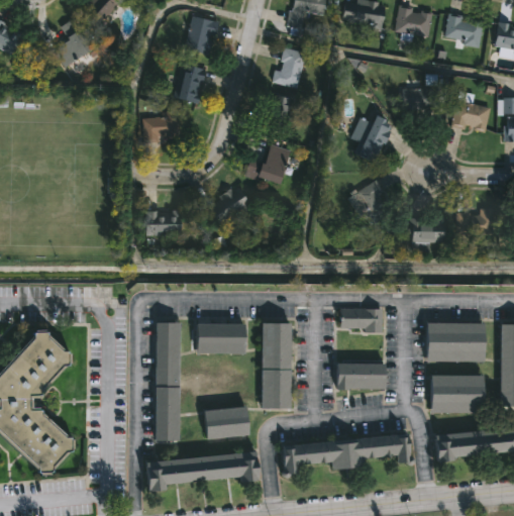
[(120,0),(121,1),(105,17),(109,21),(101,30),(81,10),(90,0),(120,0)]
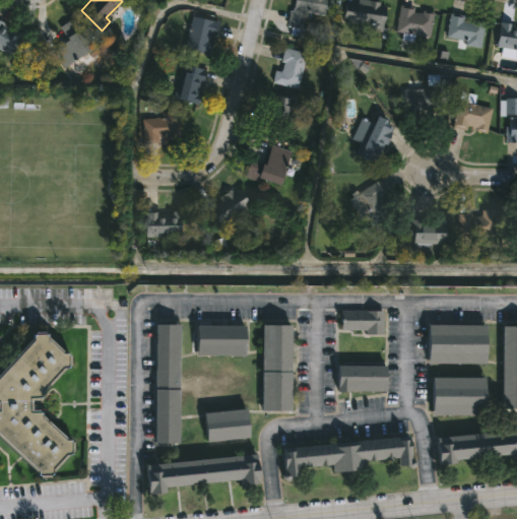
[(328,0),(326,14),(309,11),(303,36),(293,34),(294,22),(291,22),(293,9),(296,10),(297,0),(328,0)]
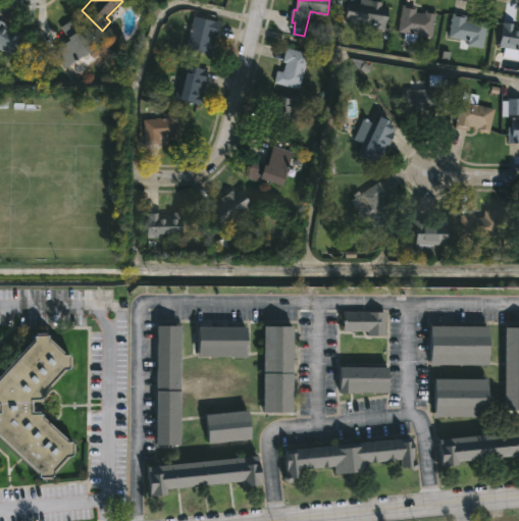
[(376,0),(383,1),(383,4),(391,6),(386,28),(392,29),(391,34),(375,30),(376,23),(348,19),(351,0),(361,2),(361,0),(376,0)]
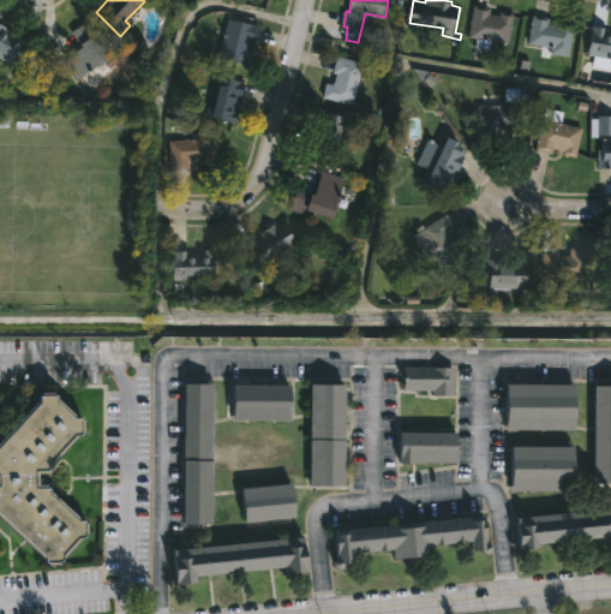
[(492,13),(502,15),(503,10),(516,12),(511,43),(493,41),(492,49),(477,47),(478,37),(471,36),(475,5),(492,7),(492,13)]
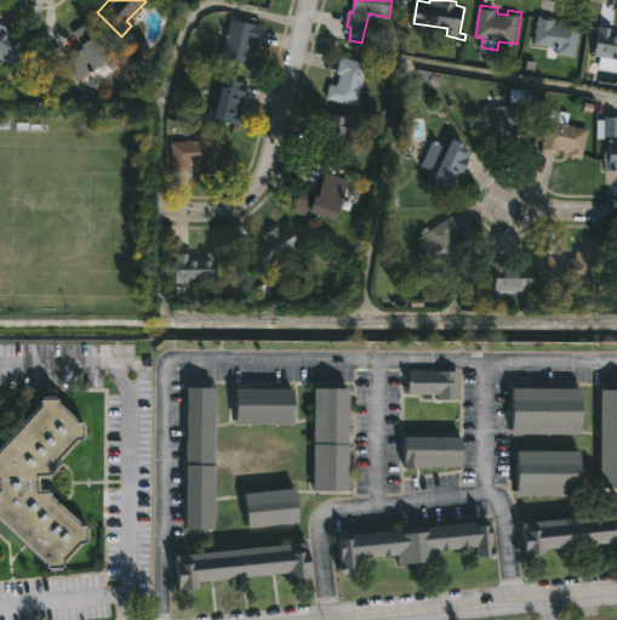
[(559,22),(567,23),(569,20),(582,22),(577,56),(559,53),(558,58),(541,56),(543,45),(536,44),(541,15),(560,18),(559,22)]
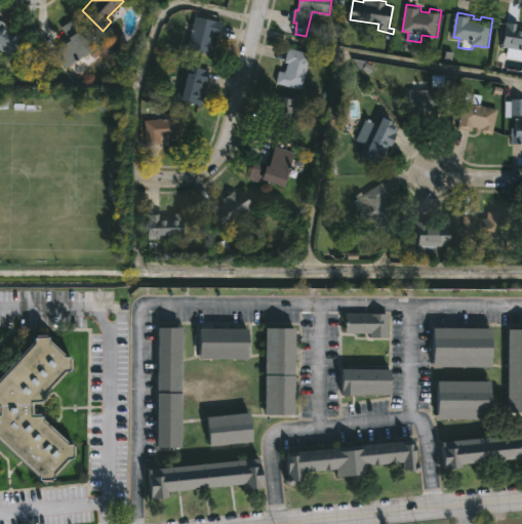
[(94,49),(67,68),(55,50),(71,40),(62,27),(78,15),(87,30),(83,33),(94,49)]
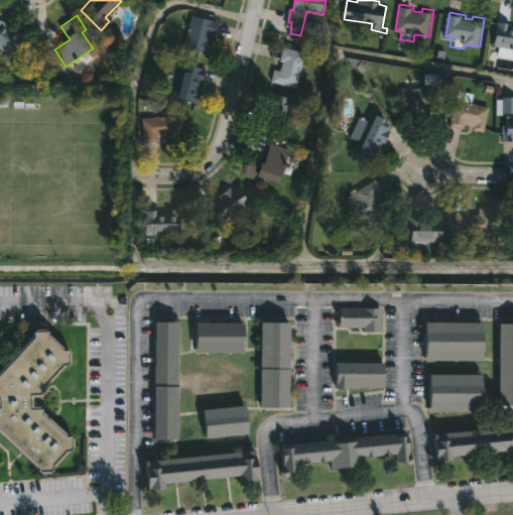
[(219,21),(216,34),(212,33),(211,38),(213,39),(209,53),(184,48),(193,15),(219,21)]
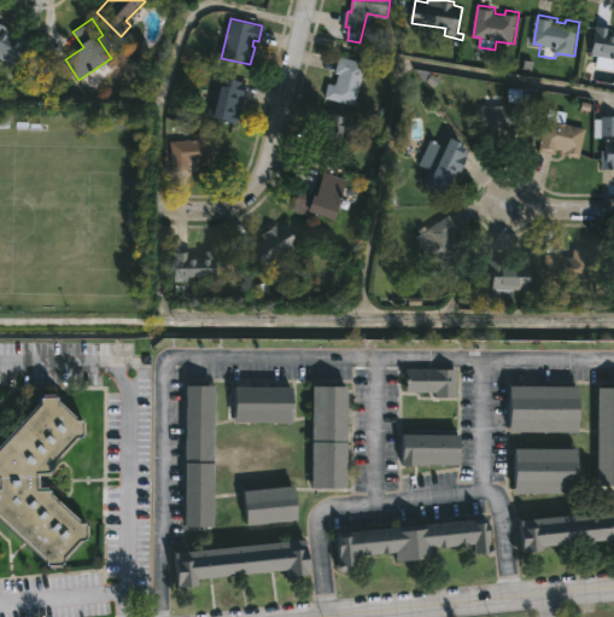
[(7,29),(29,40),(15,65),(1,58),(0,59),(0,21),(9,27),(7,29)]
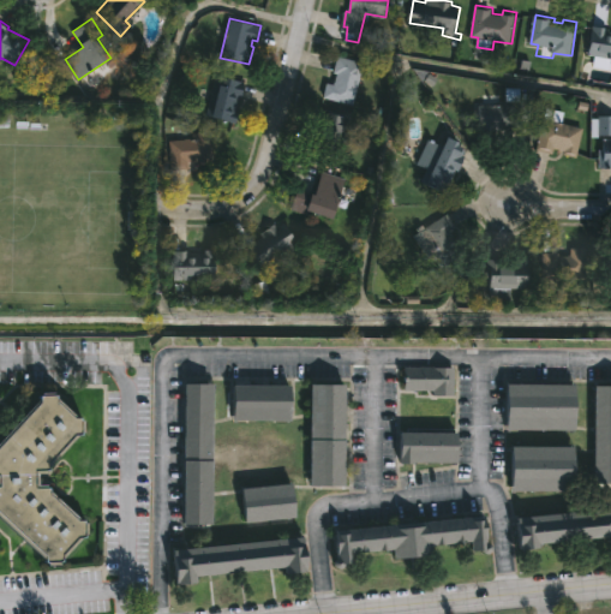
[(610,69),(595,65),(597,55),(588,54),(594,25),(610,30),(610,69)]
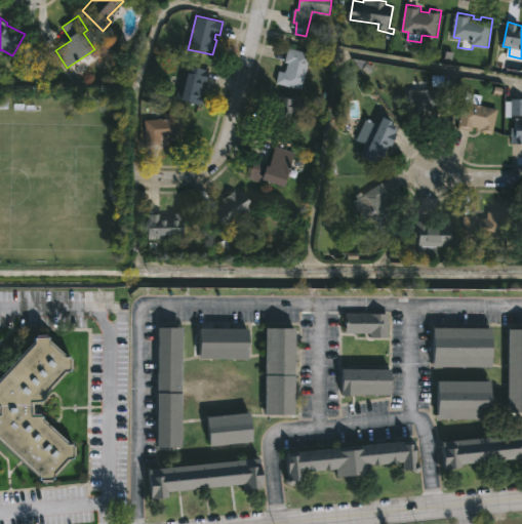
[(313,53),(303,88),(277,81),(280,70),(286,72),(288,63),(285,62),(289,47),(313,53)]
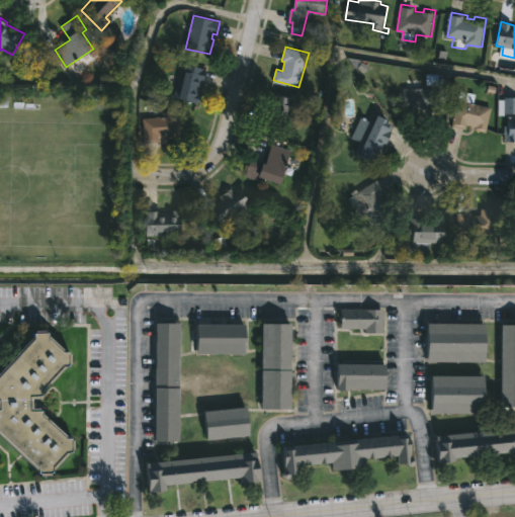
[(208,69),(204,82),(202,82),(199,94),(201,94),(199,103),(175,97),(183,63),(208,69)]
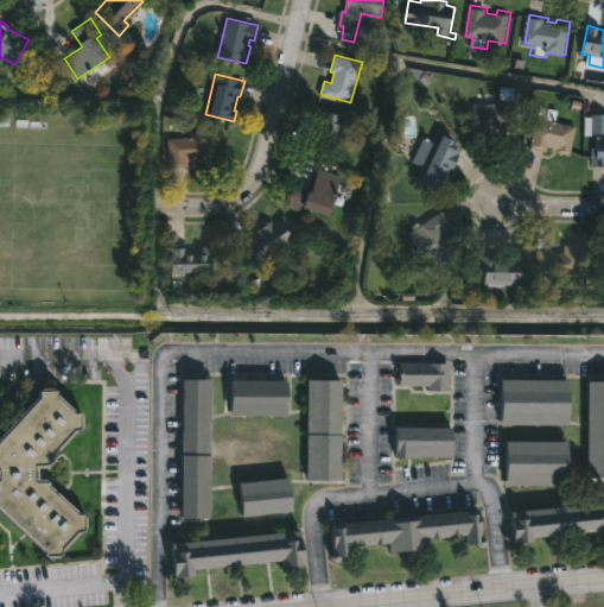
[(517,128),(476,128),(475,103),(516,102),(517,128)]
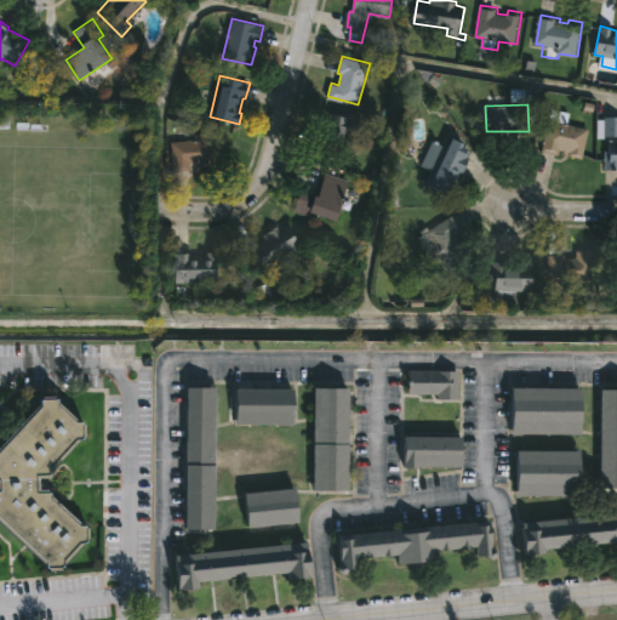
[(572,113),(569,124),(590,129),(586,153),(561,148),(559,155),(543,152),(554,108),(572,113)]
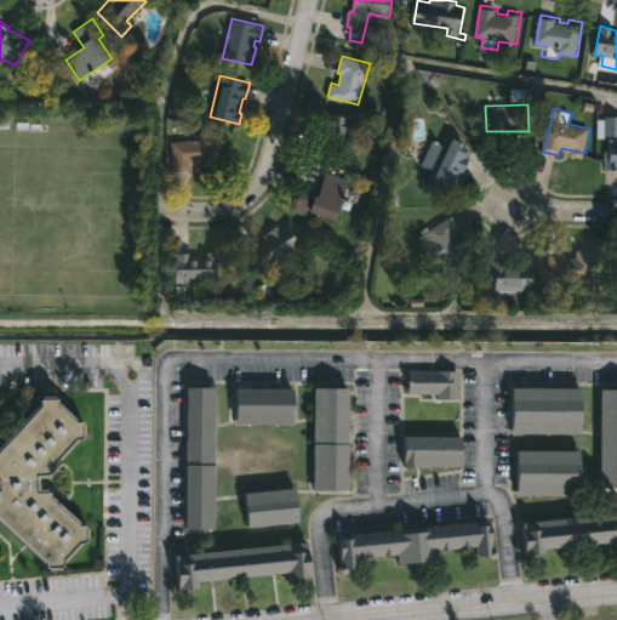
[(354,119),(342,158),(329,154),(331,148),(315,143),(325,111),(354,119)]
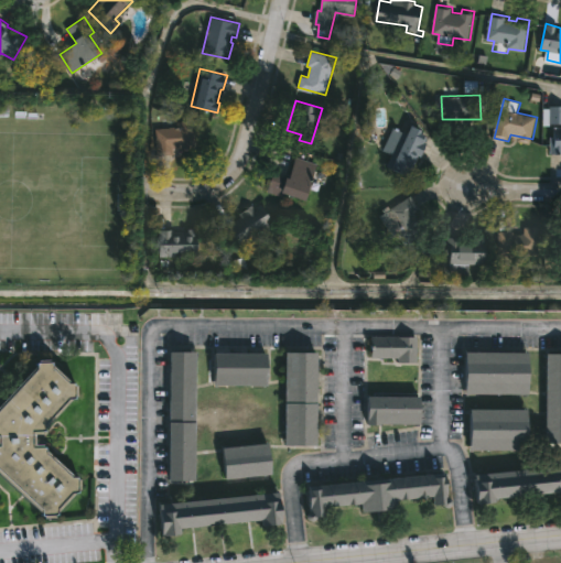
[(560,153),(551,154),(551,137),(554,137),(556,125),(546,126),(546,108),(551,108),(551,106),(560,106),(560,153)]
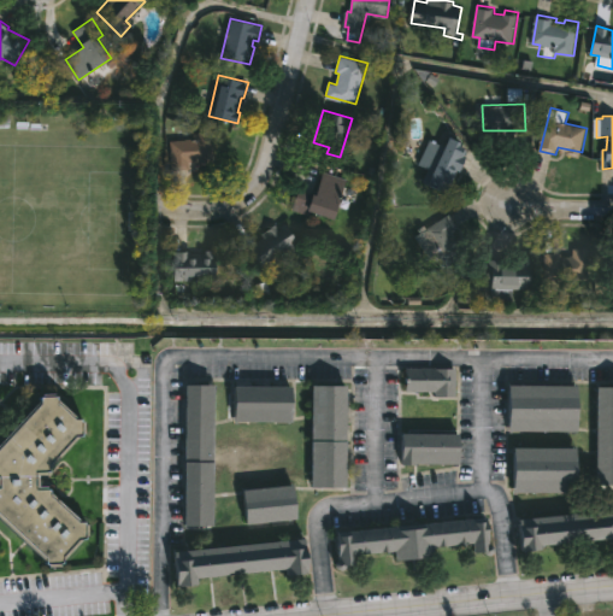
[(213,132),(216,163),(189,165),(190,169),(174,170),(171,141),(186,140),(186,139),(195,140),(195,134),(213,132)]
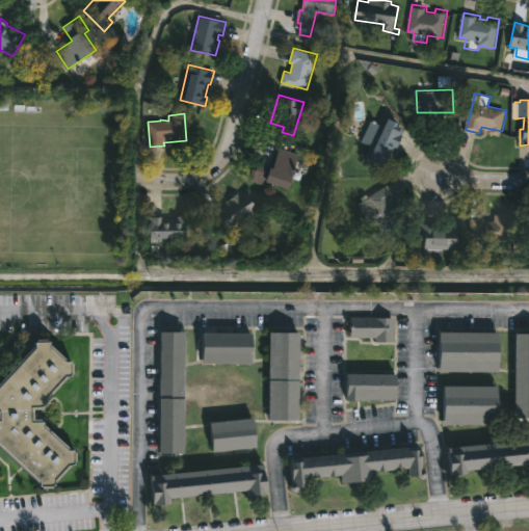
[(397,125),(404,129),(402,134),(403,134),(391,159),(394,161),(390,168),(366,157),(371,147),(362,141),(372,121),(385,126),(388,118),(398,123),(397,125)]
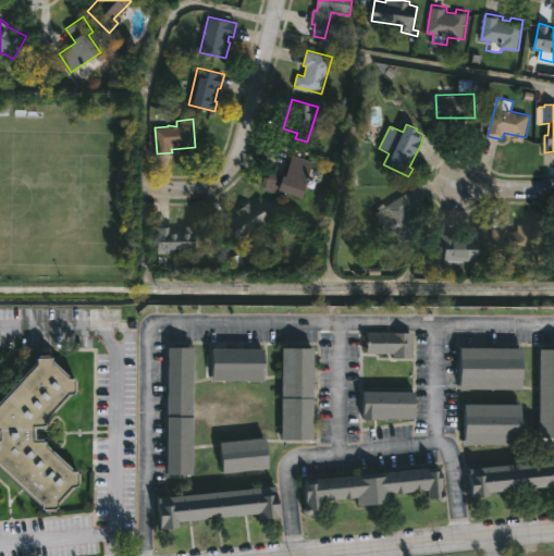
[(315,162),(302,198),(284,192),(283,195),(265,188),(271,171),(285,176),(294,155),(315,162)]
